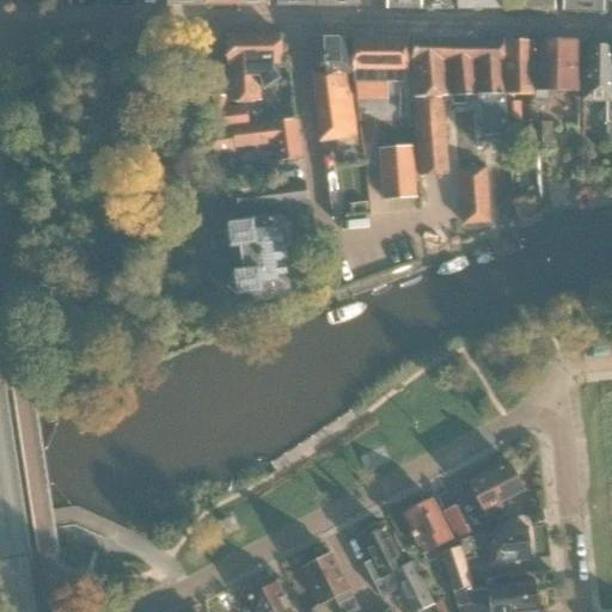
[(502,0),(502,8),(503,8),(555,10),(554,0),(502,0)]
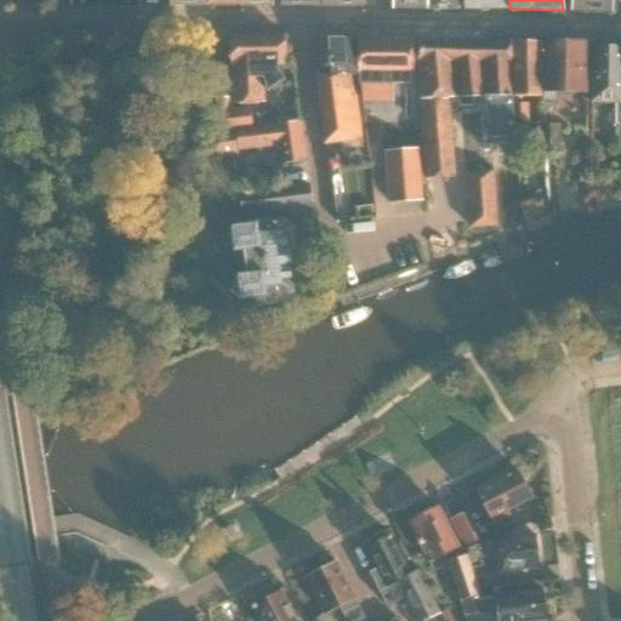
[(570,0),(570,11),(613,12),(613,0),(570,0)]
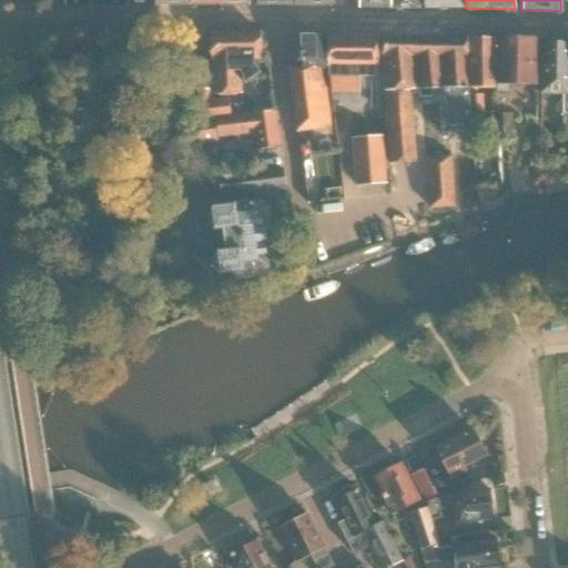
[(260,59),(260,32),(210,33),(211,60),(213,60),(214,94),(241,93),(240,80),(257,79),(257,59),(260,59)]
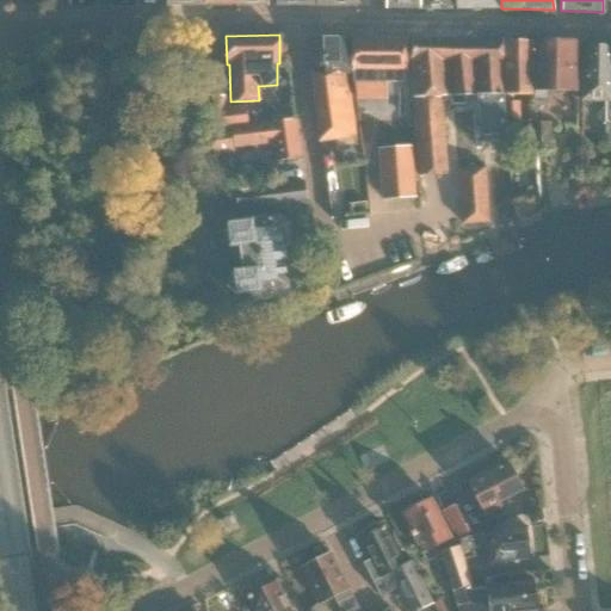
[(353,74),(351,38),(309,38),(310,73),(320,141),(356,136),(349,87),(346,87),(345,74),(353,74)]
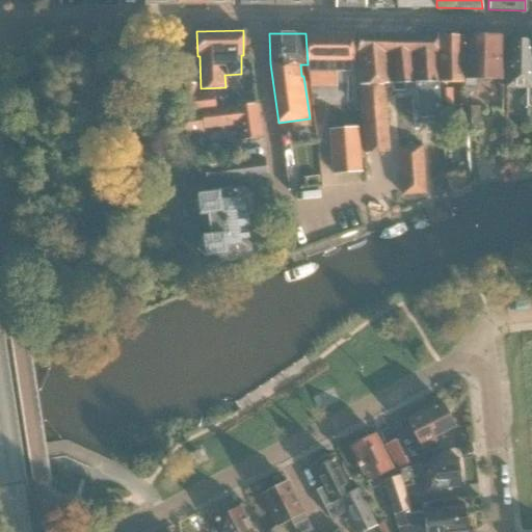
[(329,33),(307,33),(308,64),(308,70),(331,71),(329,33)]
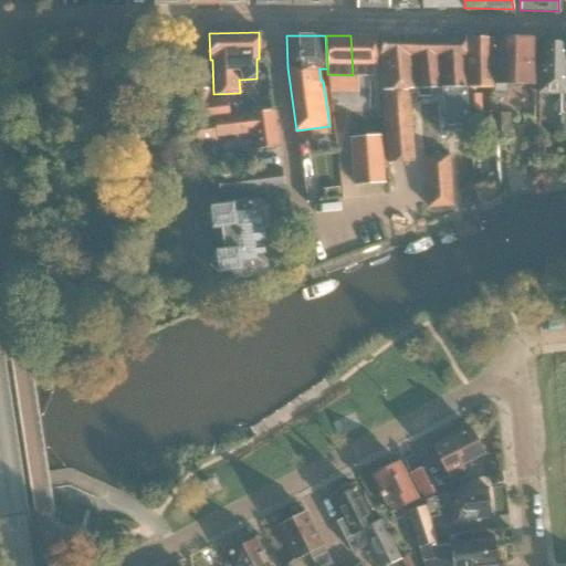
[(350,35),(353,75),(377,75),(375,35),(350,35)]
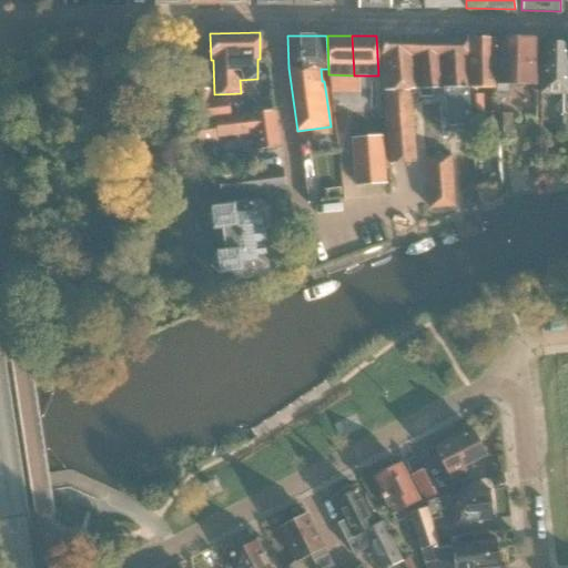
[(468,87),(466,38),(379,37),(381,54),(382,54),(383,61),(384,91),(389,164),(416,161),(411,88),(416,88),(417,100),(435,99),(435,87),(443,87),(446,127),(470,125),(469,112),(484,112),(483,95),(478,95),(468,95),(468,87)]
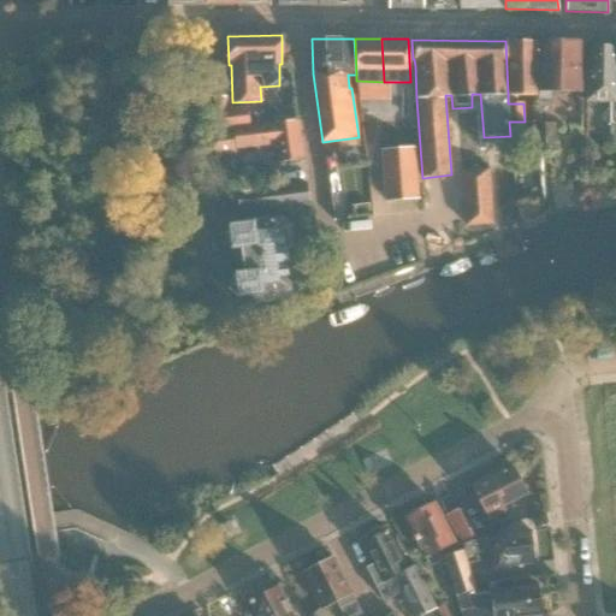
[(505,41),(508,94),(508,104),(519,104),(519,94),(538,94),(539,41),(507,40),(505,41)]
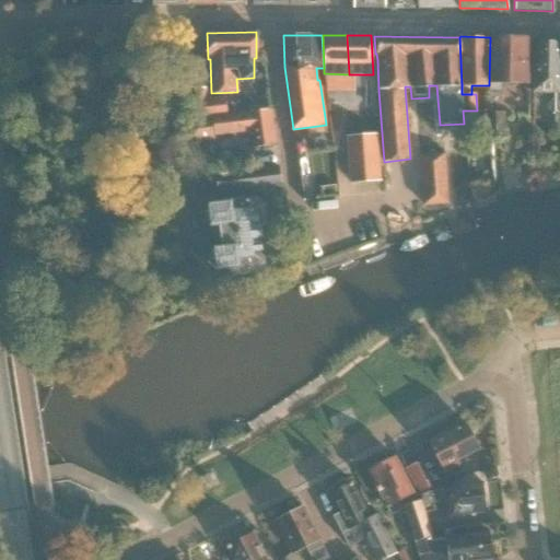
[(490,37),(489,85),(491,85),(491,95),(499,95),(499,83),(528,83),(529,38),(490,37)]
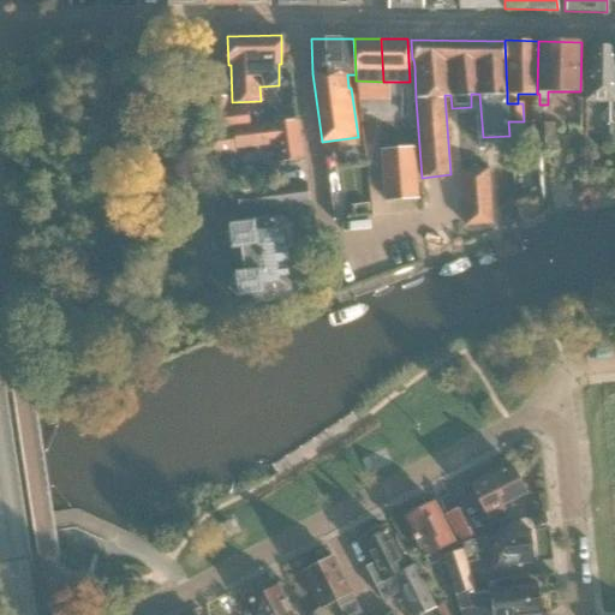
[(614,46),(585,45),(584,102),(609,102),(608,124),(614,123),(614,46)]
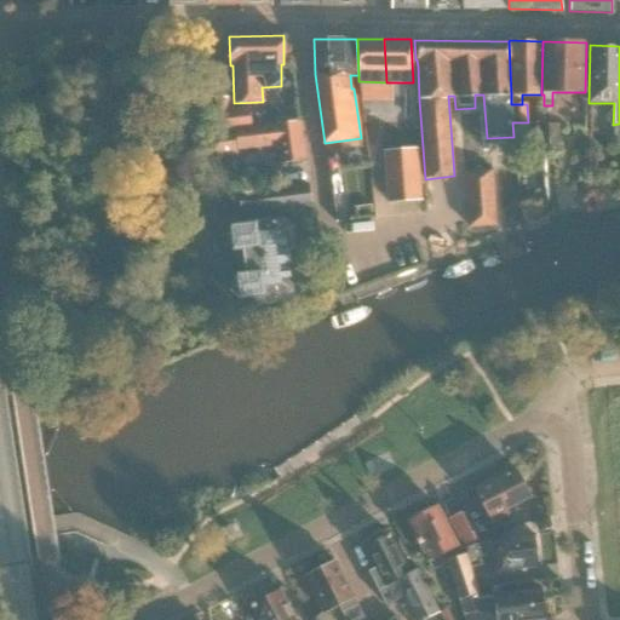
[(213,128),(251,124),(248,108),(230,110),(229,97),(210,99),(213,128)]
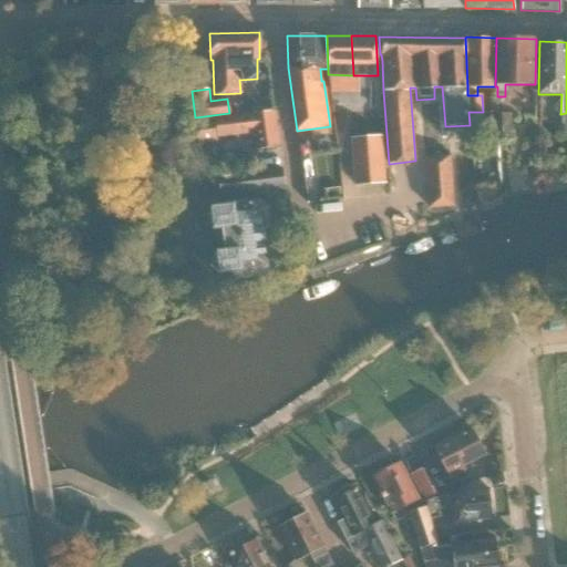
[(369,137),(366,91),(347,92),(349,137),(369,137)]
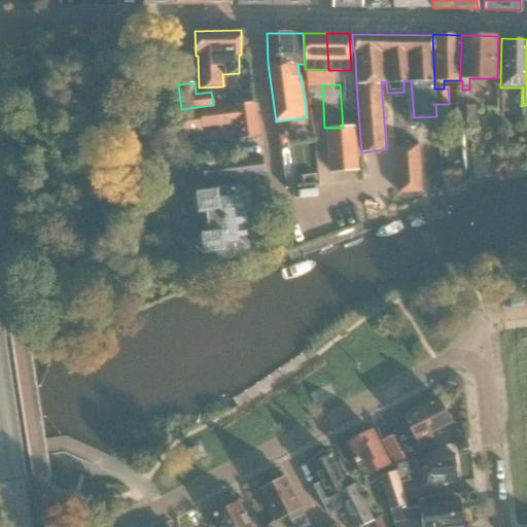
[(213,105),(181,109),(184,135),(203,133),(202,128),(237,124),(239,139),(258,136),(254,102),(213,107),(213,105)]
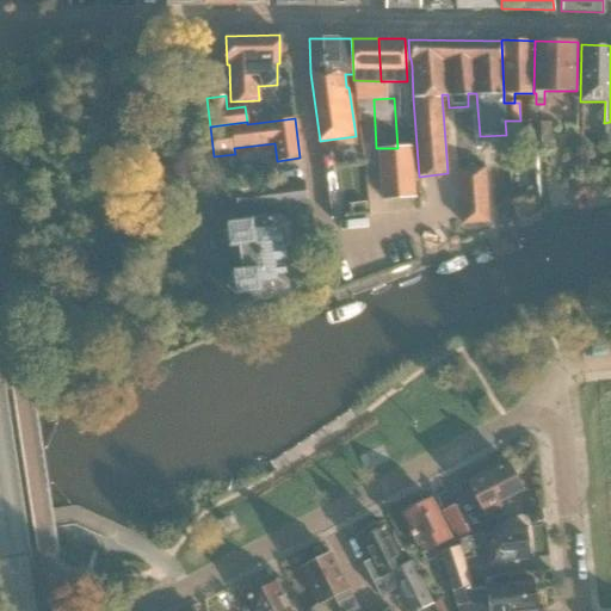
[(550,152),(550,123),(531,123),(531,153),(550,152)]
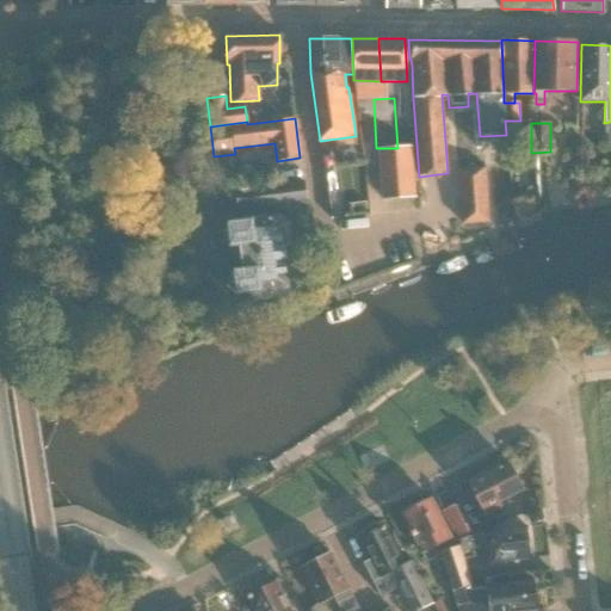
[(234,178),(232,156),(215,159),(218,180),(234,178)]
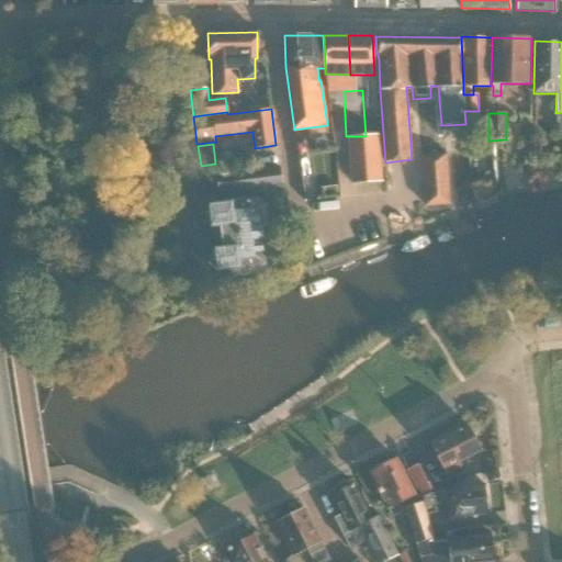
[(364,168),(352,169),(355,200),(383,198),(380,150),(363,152),(364,168)]
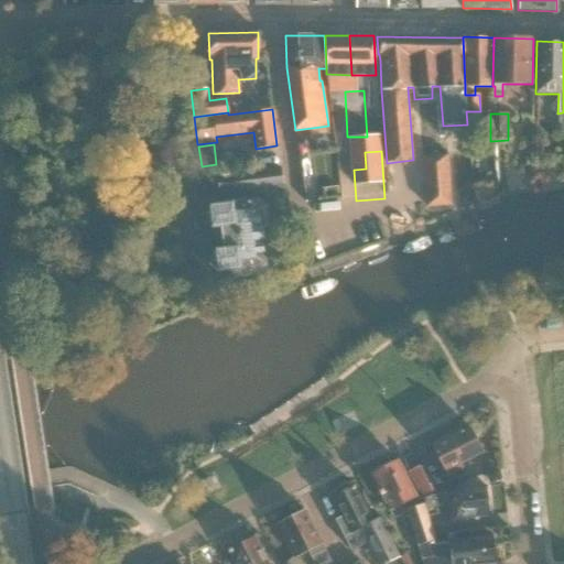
[(451,205),(447,154),(423,155),(426,206),(451,205)]
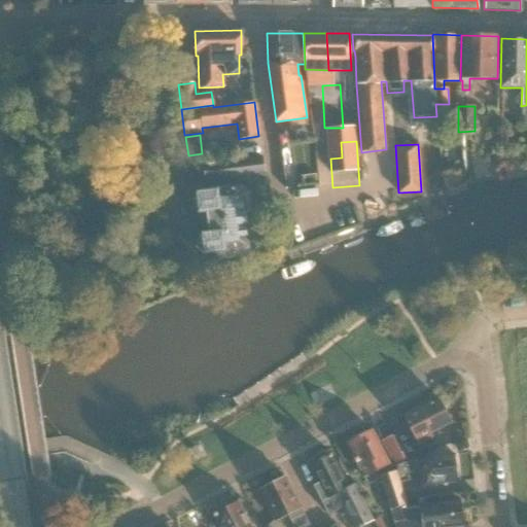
[(265,175),(262,155),(203,163),(206,183),(265,175)]
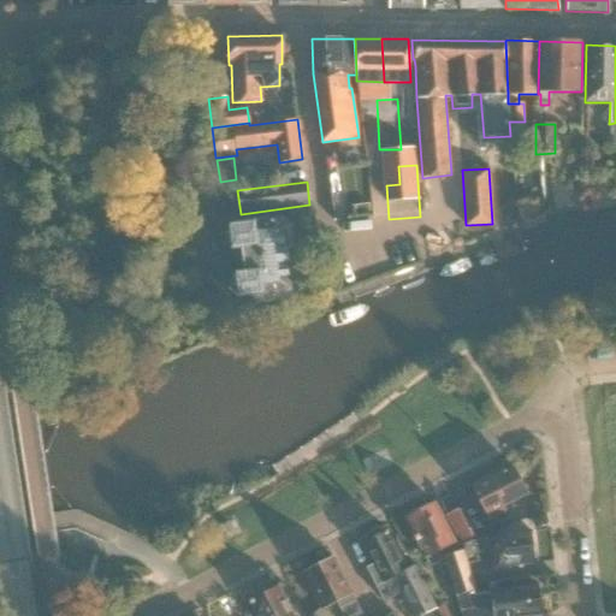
[(291,290),(282,219),(256,223),(230,226),(224,234),(225,244),(231,249),(236,250),(238,271),(235,273),(230,280),(231,291),(238,296),(252,295),(291,290)]
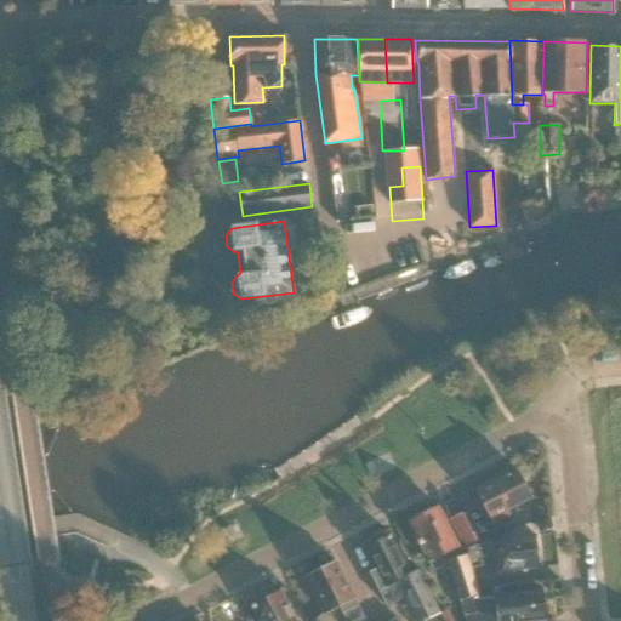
[(463,514),(477,541),(499,534),(494,523),(513,513),(510,508),(531,497),(518,472),(511,476),(510,472),(476,490),(483,505),(463,514)]
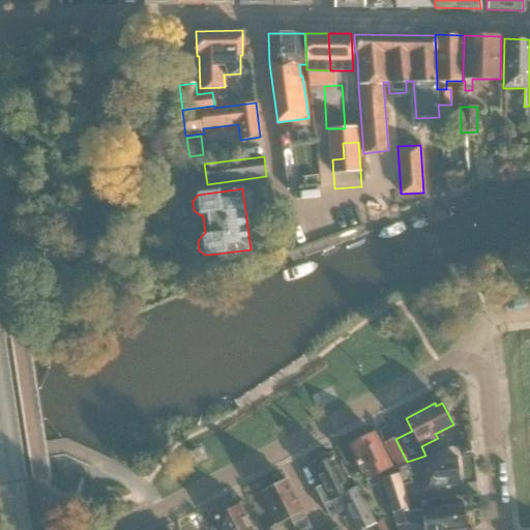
[(391,467),(374,434),(348,447),(365,480),(391,467)]
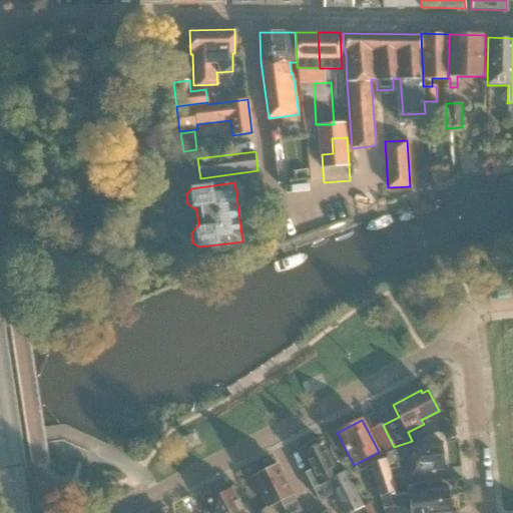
[(383,451),(388,449),(394,447),(383,425),(382,426),(381,425),(372,430),(383,451)]
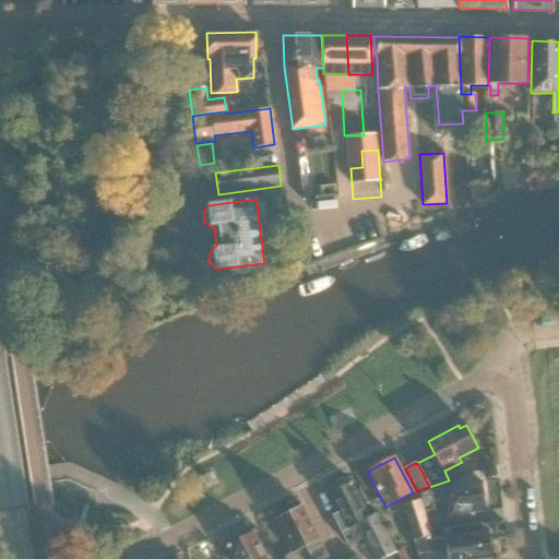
[(375,558),(383,558),(395,554),(376,514),(369,518),(352,482),(347,484),(343,483),(335,487),(334,490),(330,492),(340,511),(333,514),(348,546),(365,537),(375,558)]
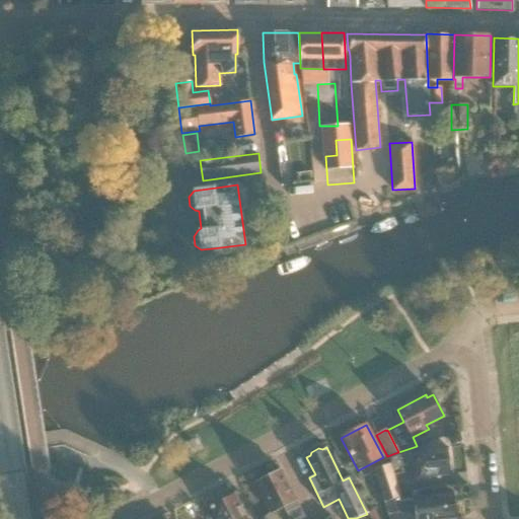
[(398,455),(401,467),(414,463),(416,483),(430,480),(430,476),(451,474),(448,447),(412,451),(398,455)]
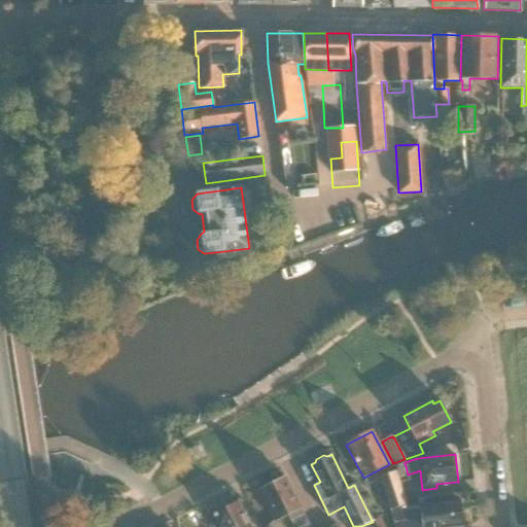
[(399,484),(401,483),(395,465),(394,465),(396,470),(380,476),(391,512),(405,507),(407,506),(399,484)]
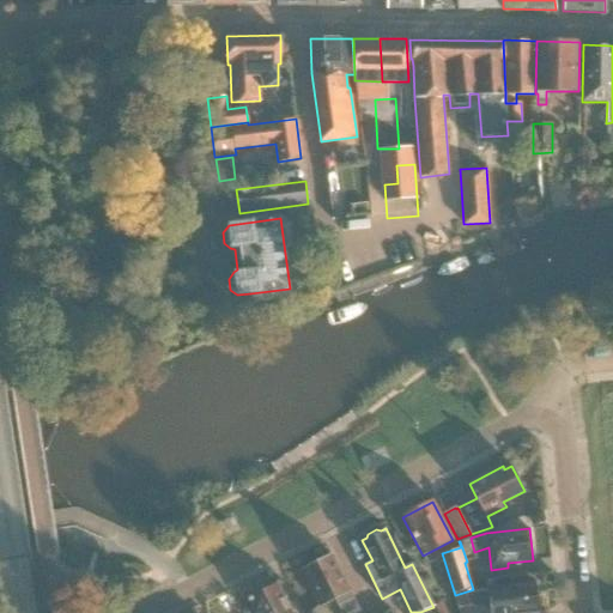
[(357,612),(360,611),(332,556),(302,571),(320,606),(335,598),(343,612),(357,612)]
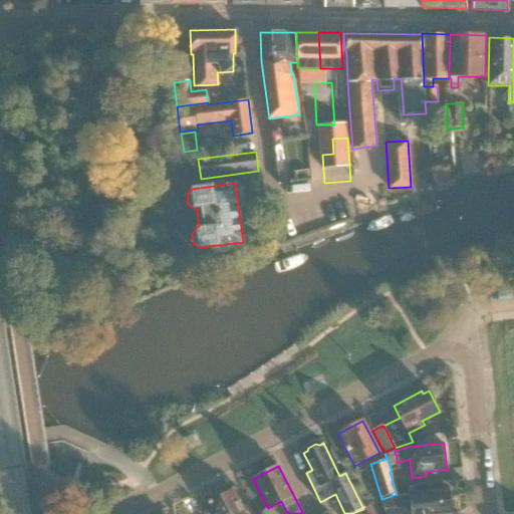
[(397,495),(397,496),(399,507),(412,506),(413,513),(442,513),(449,513),(452,513),(449,491),(449,489),(411,493),(397,495)]
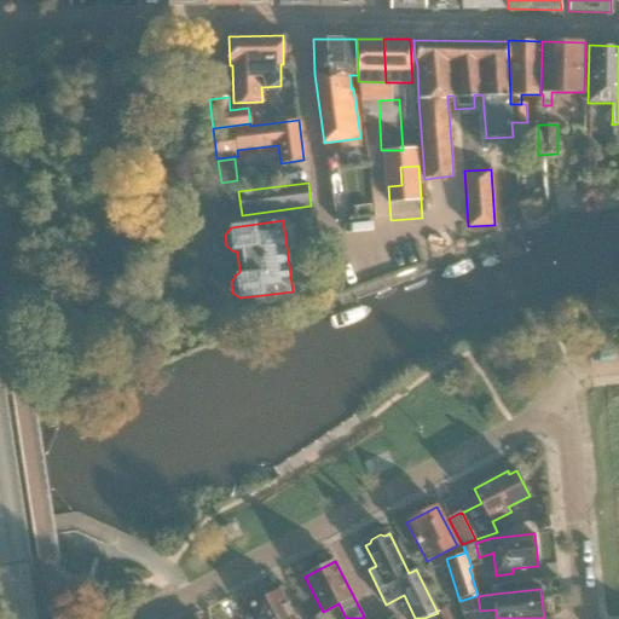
[(294,618),(279,590),(250,605),(256,618),(294,618)]
